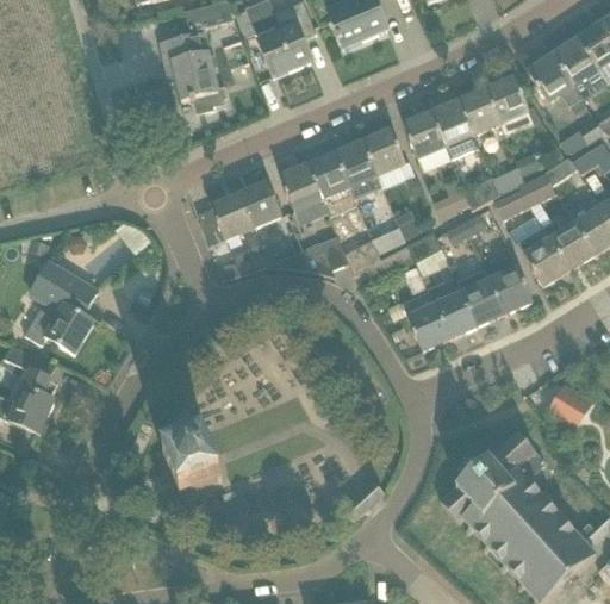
[(299,36),(313,30),(315,29),(307,12),(304,5),(275,17),(268,0),(266,0),(246,8),(259,43),(263,55),(273,78),(311,62),(299,36)]
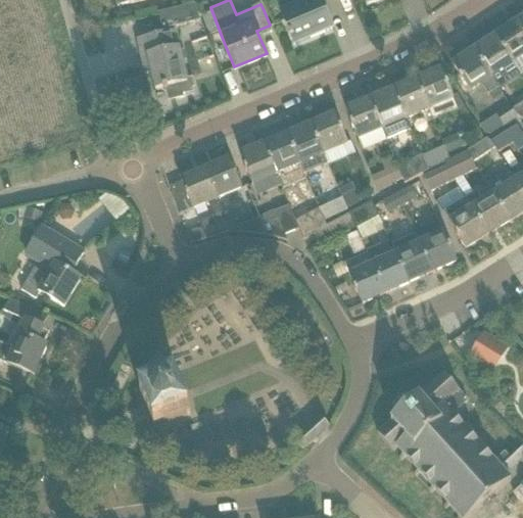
[(331,26),(324,6),(321,0),(302,0),(280,9),(282,14),(286,22),(293,41),(331,26)]
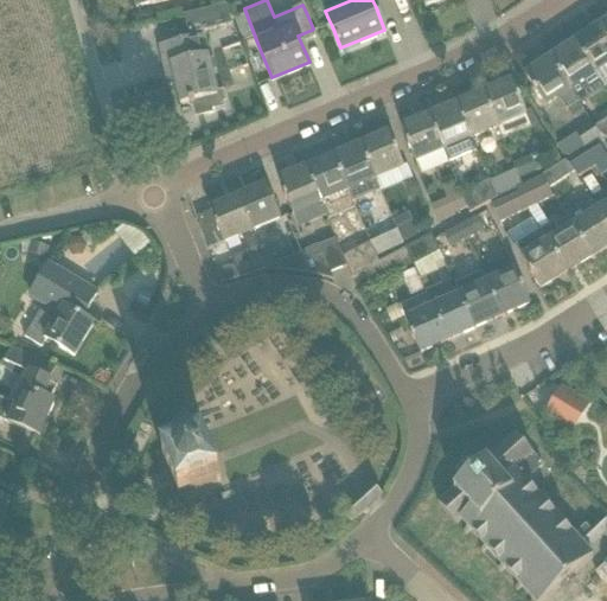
[(385,0),(393,16),(409,8),(406,0),(385,0)]
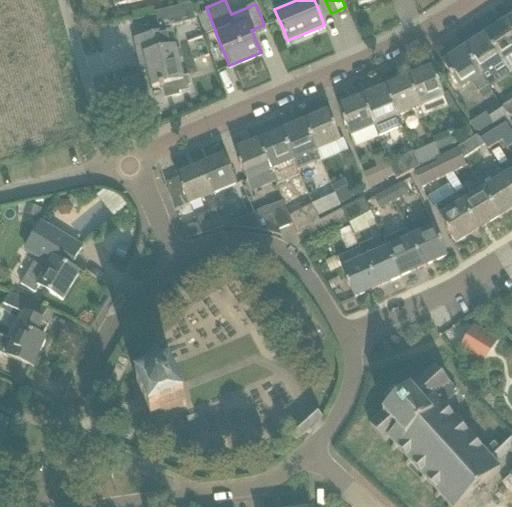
[(157,26),(194,17),(190,1),(154,9),(157,26)]
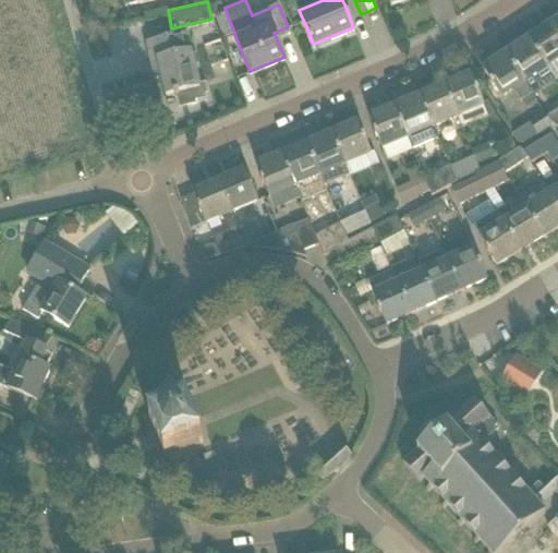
[(557,31),(552,20),(529,35),(548,65),(547,65),(555,76),(557,74),(557,31)]
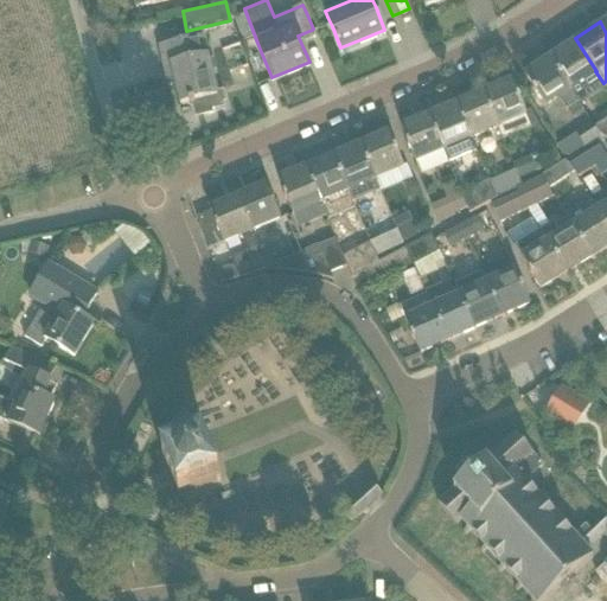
[(160,43),(165,68),(173,68),(180,100),(189,98),(189,100),(193,98),(197,110),(225,103),(222,88),(216,90),(211,68),(208,53),(206,53),(202,33),(160,43)]
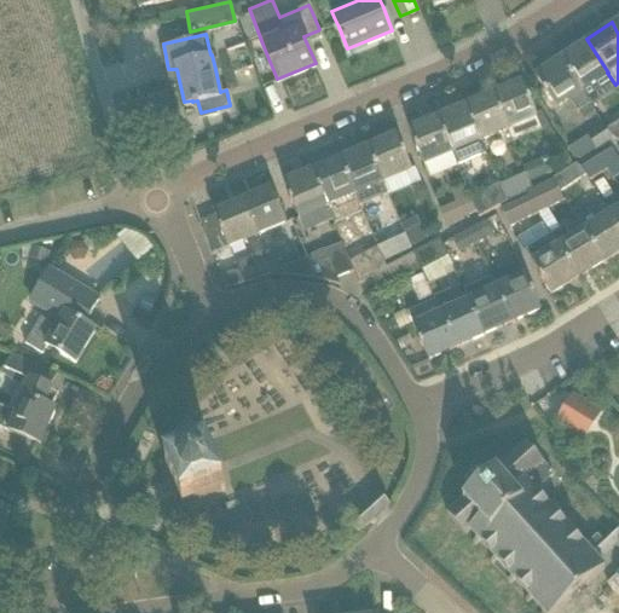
[(586,39),(560,56),(582,88),(607,73),(608,73),(586,39)]
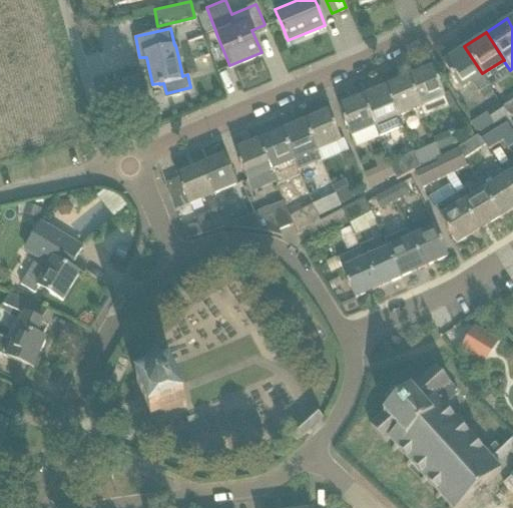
[(482,73),(464,46),(443,60),(460,88),(472,81),(478,89),(479,88),(483,95),(492,90),(488,83),(482,73)]
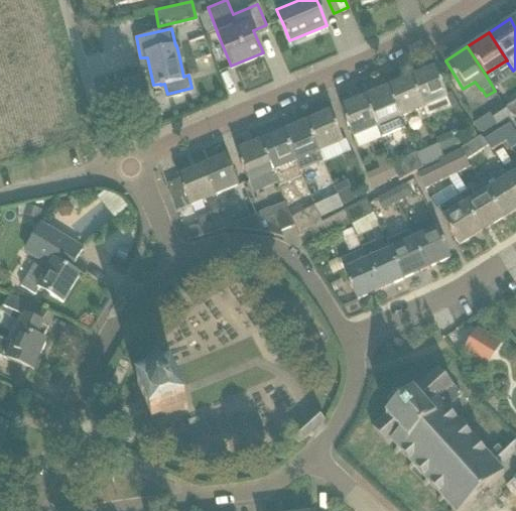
[(411,76),(423,104),(427,114),(450,104),(434,66),(411,76)]
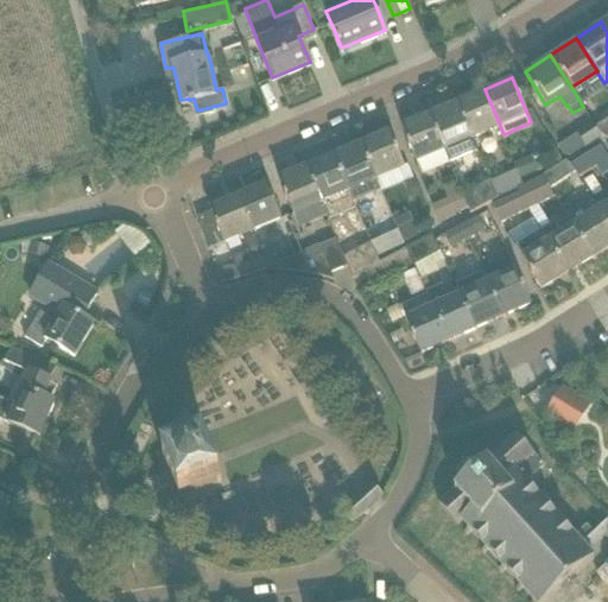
[(485,89),(457,101),(472,134),(499,122),(485,89)]
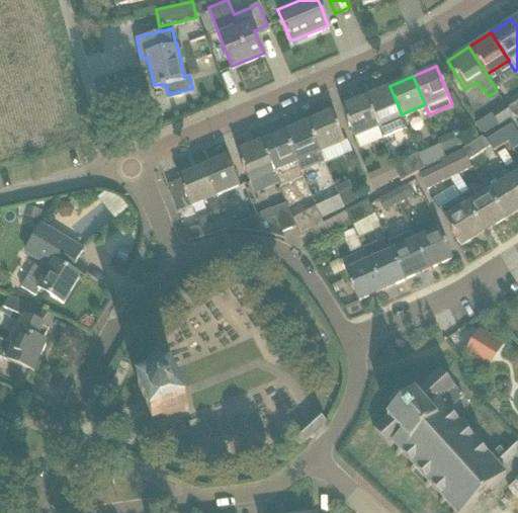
[(377,124),(382,136),(405,125),(401,114),(402,114),(390,86),(366,96),(377,124)]
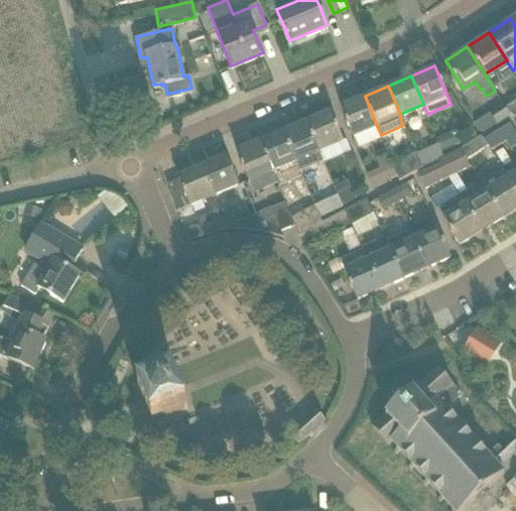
[(353,133),(376,124),(365,96),(341,105),(349,124),(353,133)]
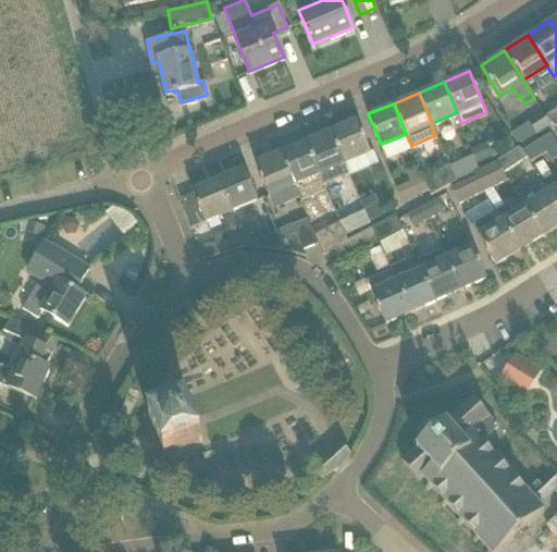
[(556,105),(545,113),(544,113),(549,122),(555,124),(556,123),(556,105)]
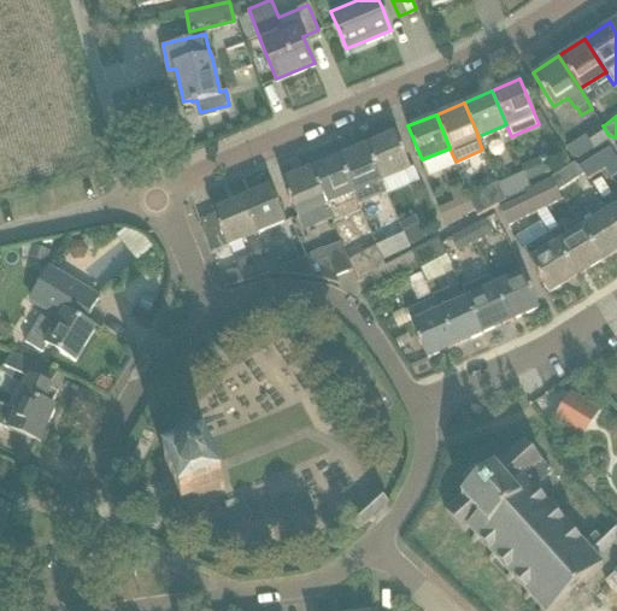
[(603,125),(604,125),(600,121),(583,131),(593,146),(609,135),(603,125)]
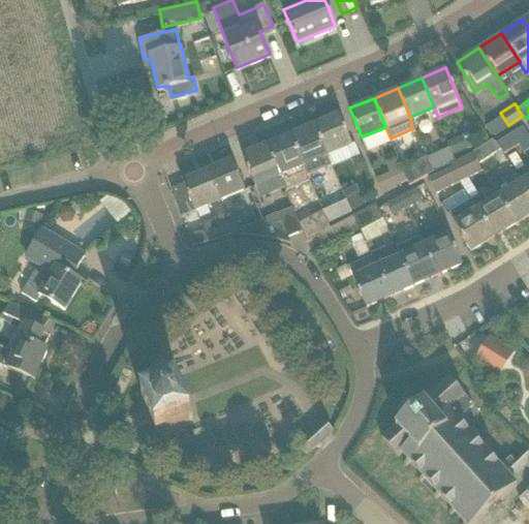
[(338,113),(314,123),(327,152),(350,142),(338,113)]
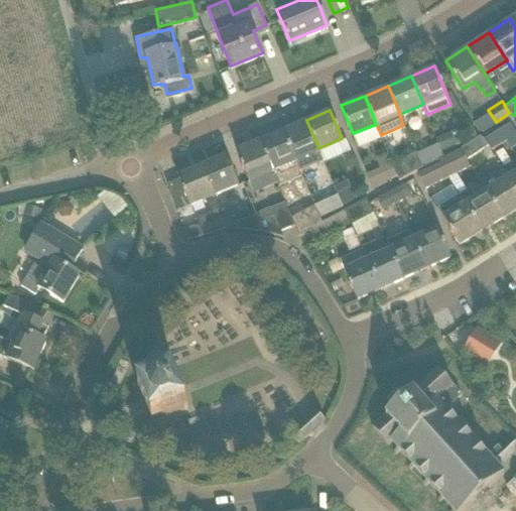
[(306,120),(283,130),(295,158),(318,148),(306,120)]
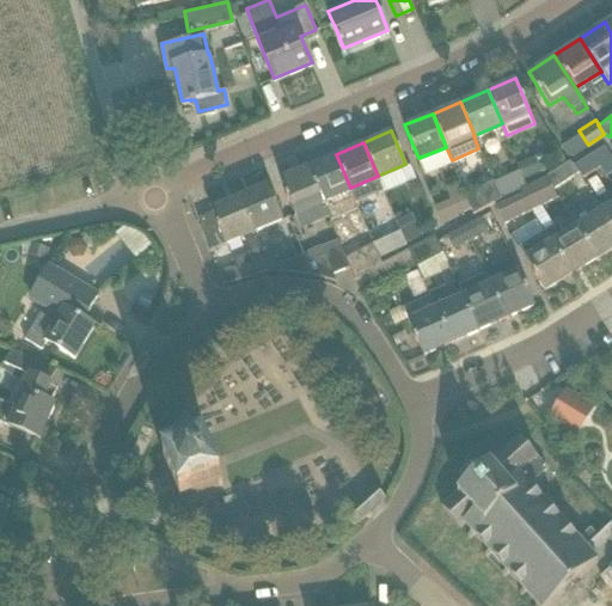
[(573,163),(581,176),(599,164),(605,173),(611,169),(611,155),(604,144),(574,163),(573,163)]
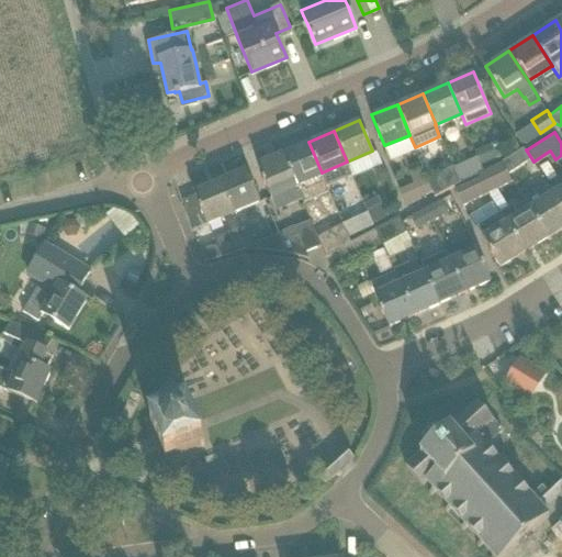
[(474,148),(476,154),(480,162),(497,154),(492,141),(474,148)]
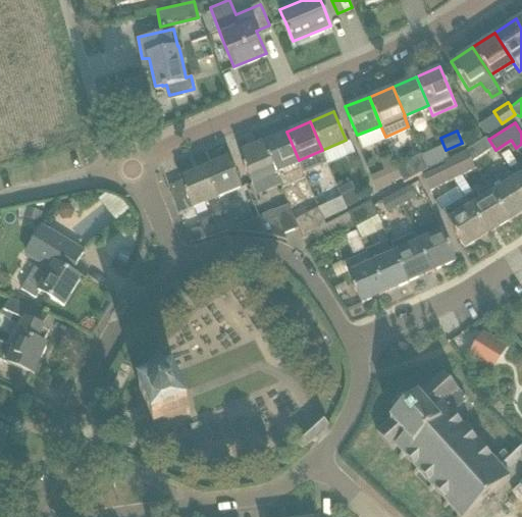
[(286,132),(263,141),(275,169),(299,160),(286,132)]
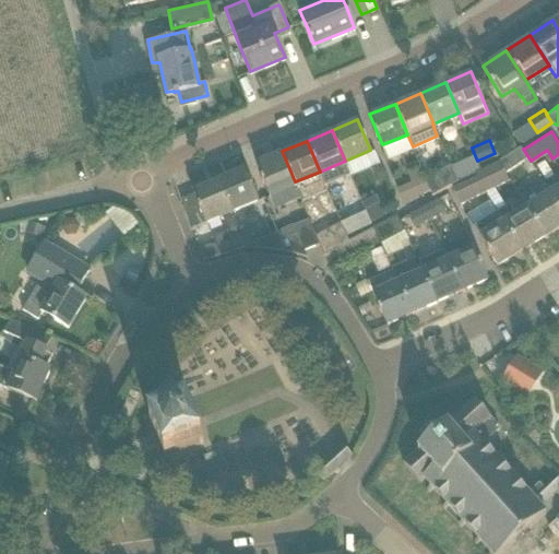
[(499,158),(508,174),(531,161),(523,149),(524,149),(521,144),(498,158),(499,158)]
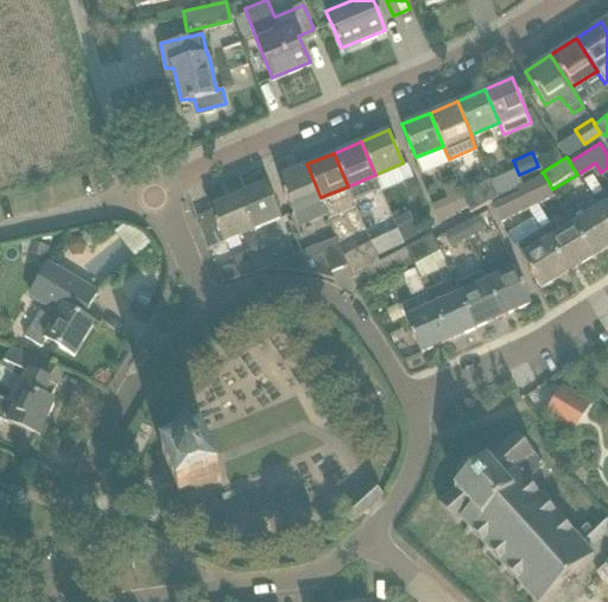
[(321,197),(306,164),(279,176),(293,209),(321,197)]
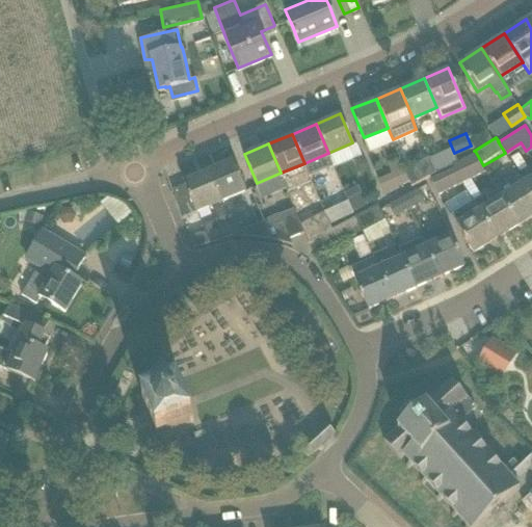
[(448,164),(451,162),(457,159),(454,153),(451,146),(442,150),(427,156),(433,172),(448,164)]
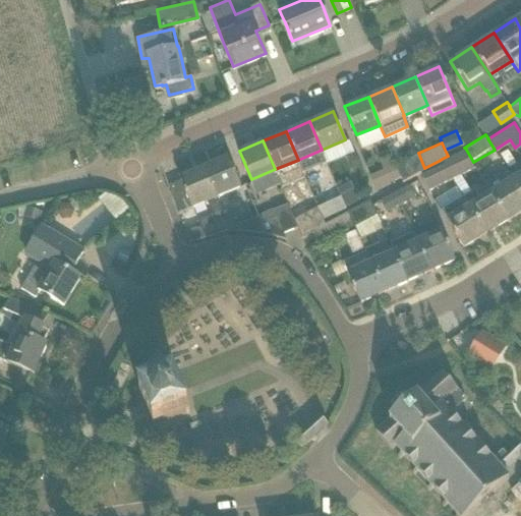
[(444,163),(443,163),(452,177),(474,166),(473,163),(473,162),(465,148),(448,156),(442,159),(444,163)]
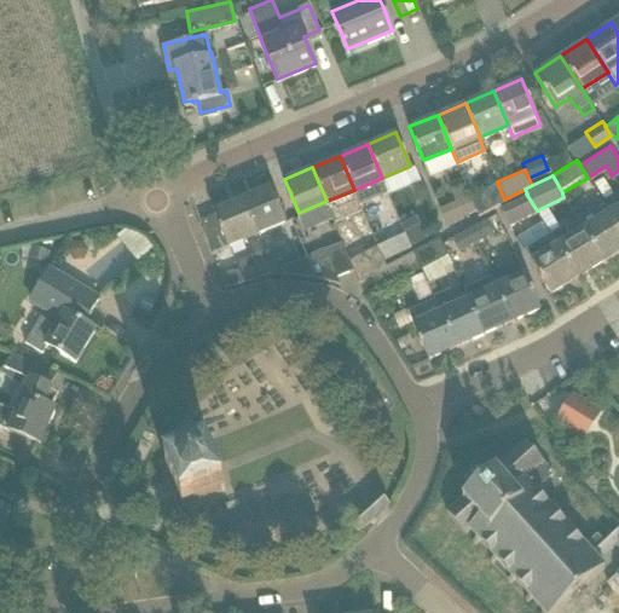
[(478,214),(504,200),(497,181),(469,194),(475,208),(478,212),(476,212),(478,214)]
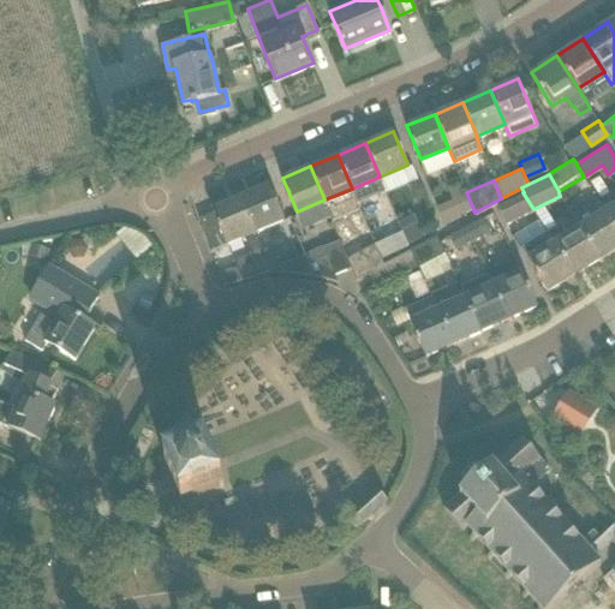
[(269,184),(240,196),(255,230),(284,218),(279,206),(269,184)]
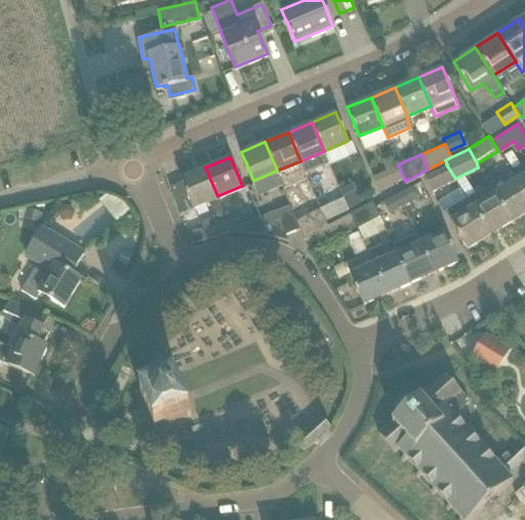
[(389,183),(403,176),(398,164),(397,162),(382,168),(389,183)]
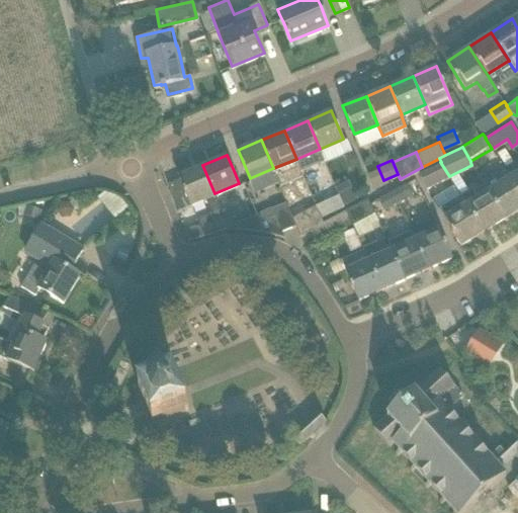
[(449,176),(440,162),(419,172),(426,187),(449,176)]
